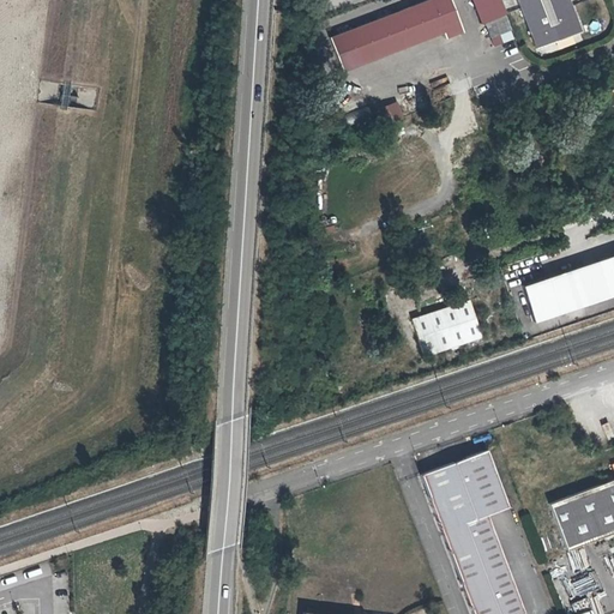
[(450,0),(431,0),(329,40),(339,67),(441,29),(445,38),(463,32),(450,0)]
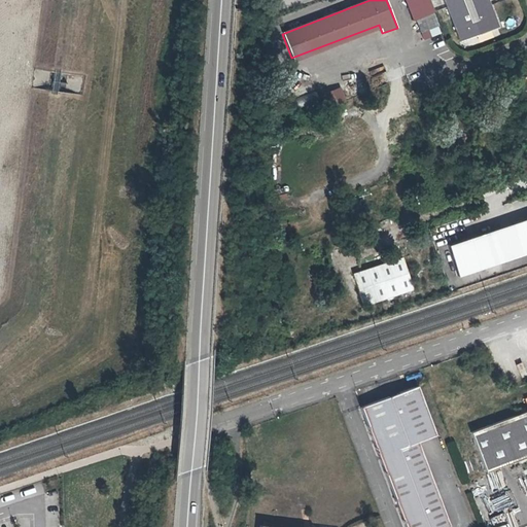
[(470,0),(444,0),(460,43),(472,38),(458,6),(470,0)]
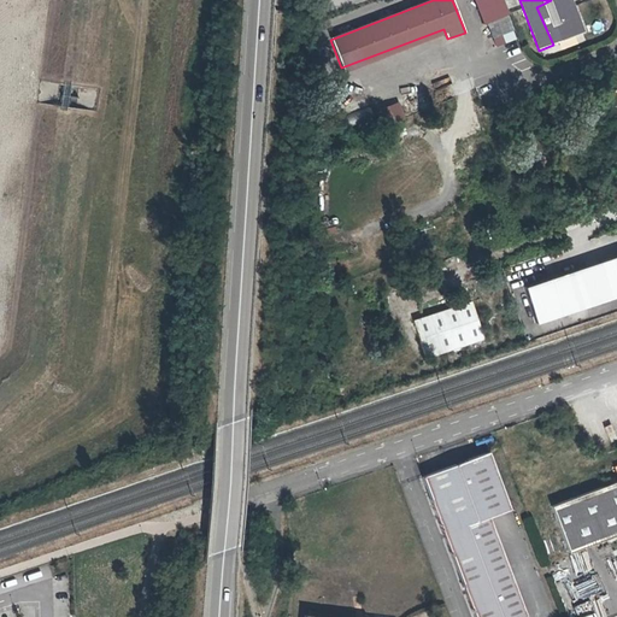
[(583,34),(570,0),(551,0),(536,7),(553,45),(583,34)]
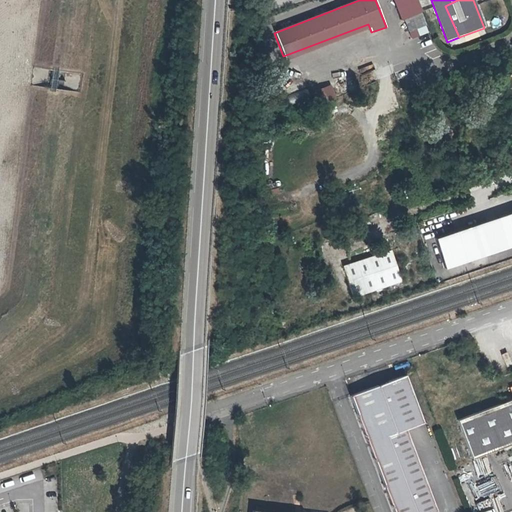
[(421,13),(405,20),(409,32),(426,26),(421,13)]
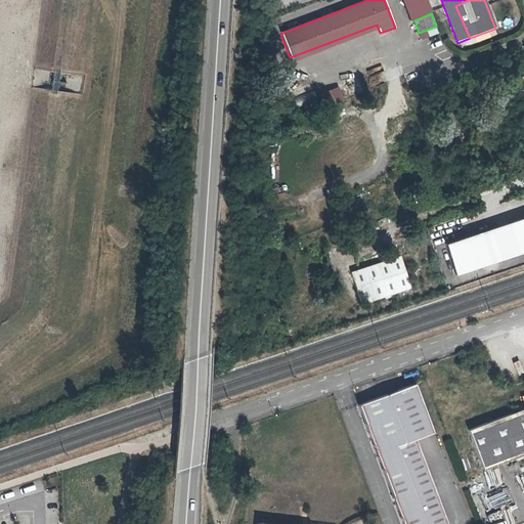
[(436,27),(419,33),(422,40),(439,34),(436,27)]
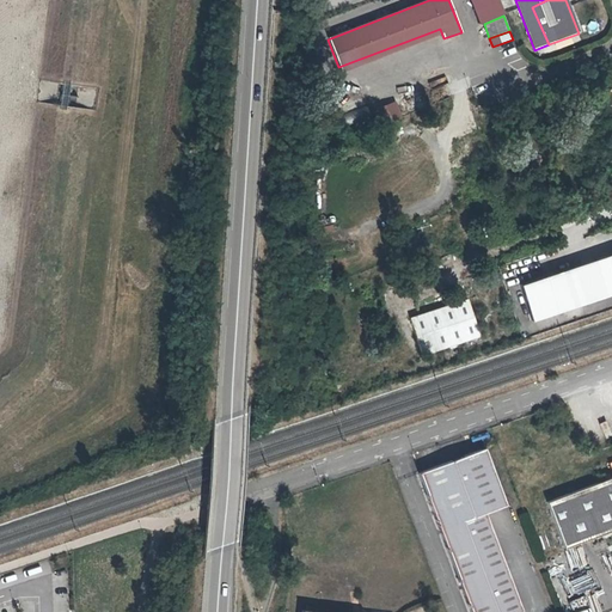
[(395,104),(385,108),(391,122),(401,118),(395,104)]
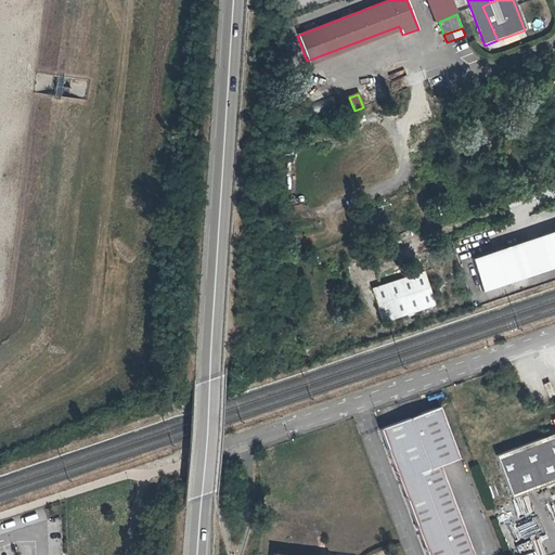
[(349,98),(338,102),(344,115),(355,111),(349,98)]
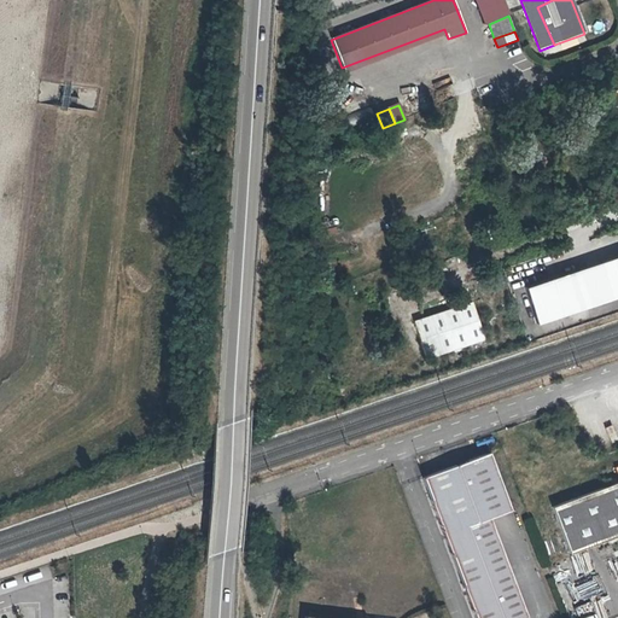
[(617,296),(617,255),(526,286),(538,322),(617,296)]
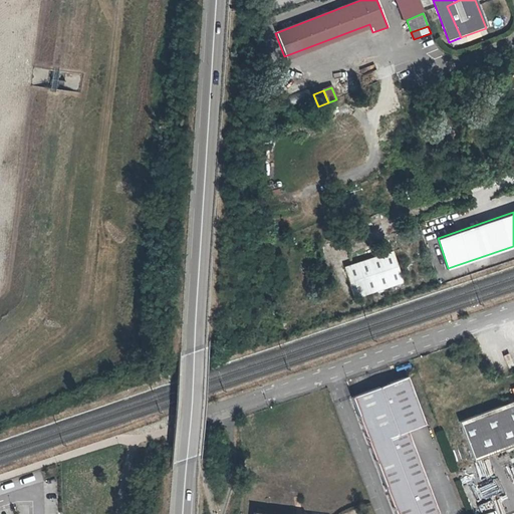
[(392,250),(343,266),(354,297),(403,281),(392,250)]
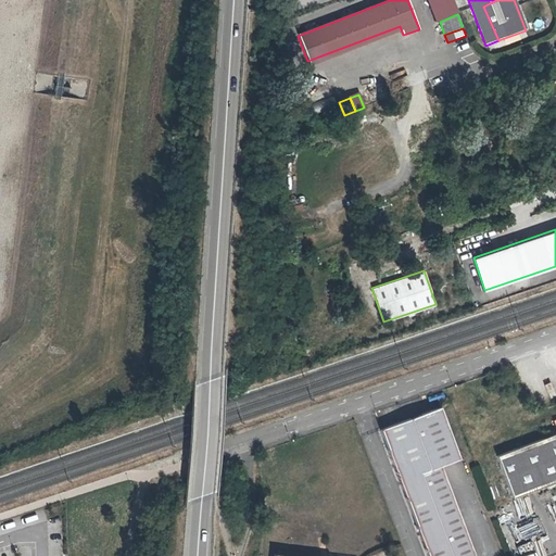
[(463,459),(445,409),(386,430),(430,555),(475,555),(477,555),(444,466),(463,459)]
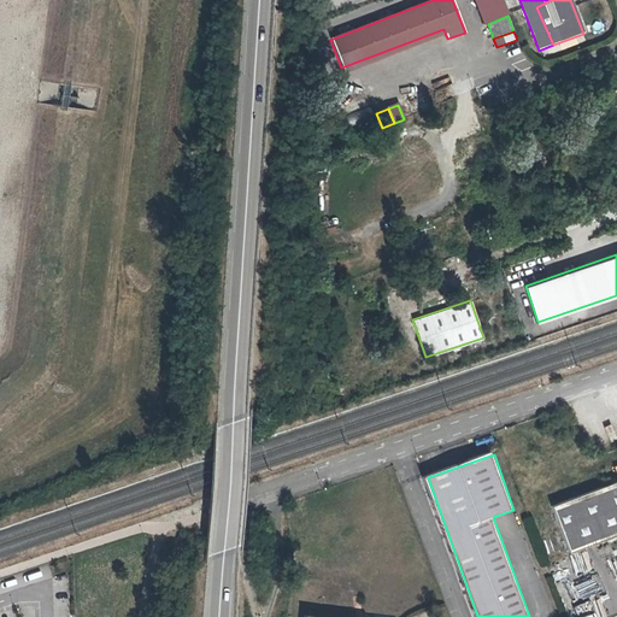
[(616,481),(546,506),(562,551),(613,534),(616,542),(616,481)]
